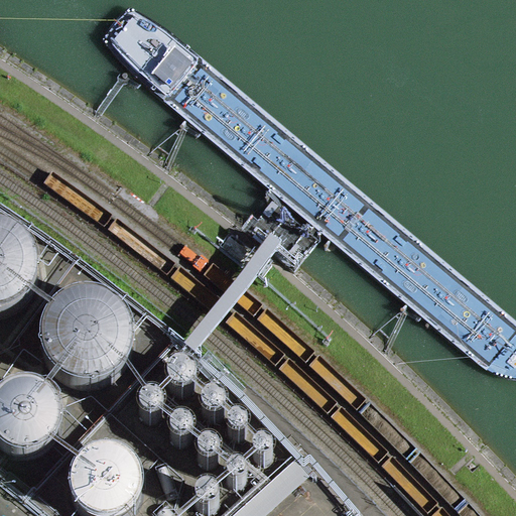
[(31,255),(18,242),(4,235),(0,234),(0,326),(6,325),(21,315),(32,303),(37,287),(37,271),(31,255)]
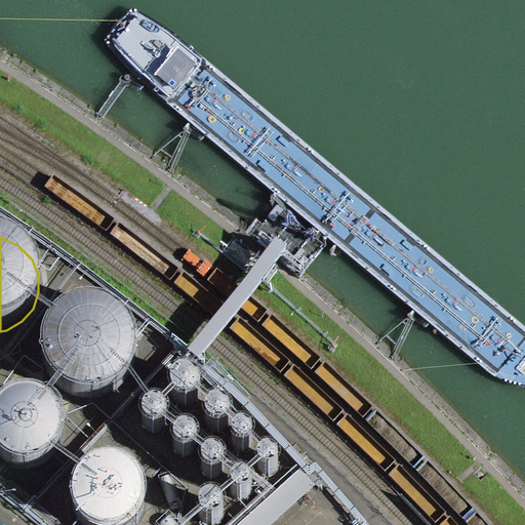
[(63,320),(51,330),(44,345),(42,362),(46,378),(55,392),(70,402),(86,407),(103,406),(118,399),(130,388),(137,372),(139,356),(135,339),(125,324),(111,315),(94,311),(78,312),(63,320)]
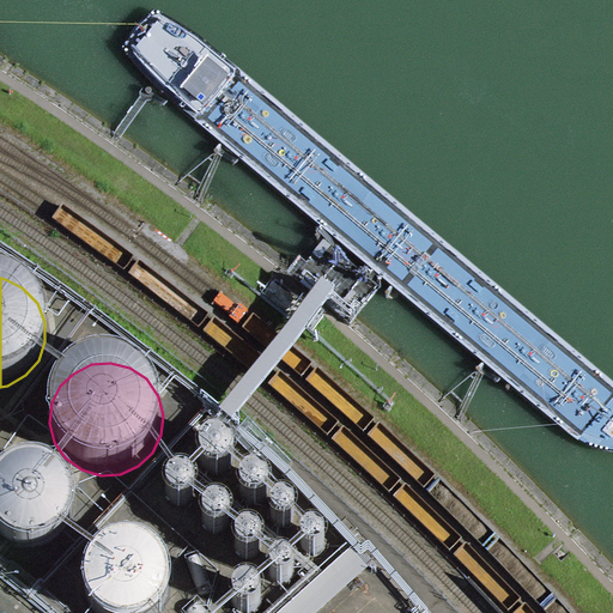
[(236,451),(231,448),(226,444),(219,444),(213,445),(208,449),(205,454),(202,460),(202,466),(205,472),(208,475),(214,479),(220,480),(229,478),(234,474),(237,469),(240,463),(238,457),(236,451)]
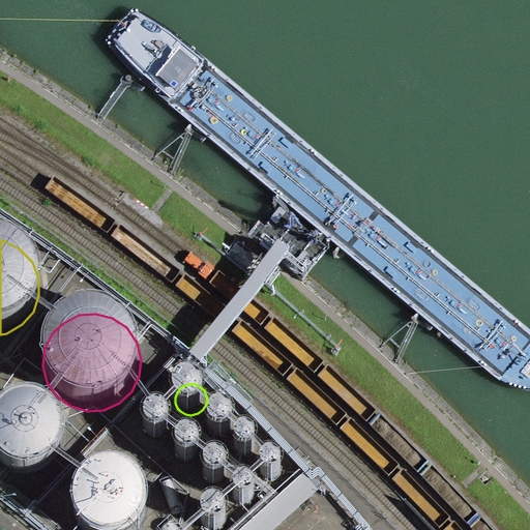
[(63,427),(52,414),(40,409),(28,407),(16,410),(4,417),(0,423),(0,465),(8,474),(20,479),(32,481),(45,478),(54,473),(62,463),(66,451),(67,438),(63,427)]
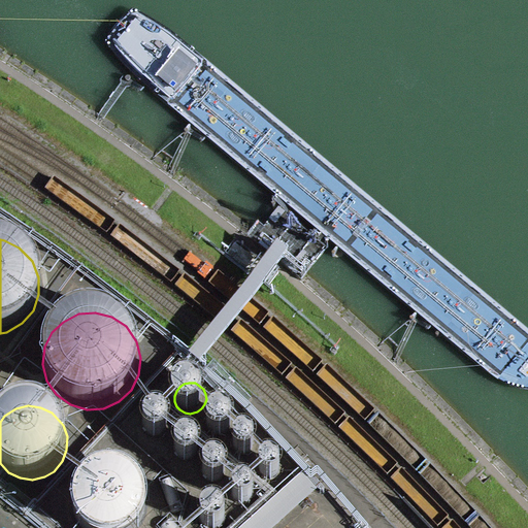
[(154,415),(149,419),(145,423),(144,427),(145,432),(147,436),(149,438),(153,440),(158,441),(163,441),(167,439),(169,437),(171,433),(172,428),(171,423),(170,421),(167,418),(163,415),(158,415),(154,415)]
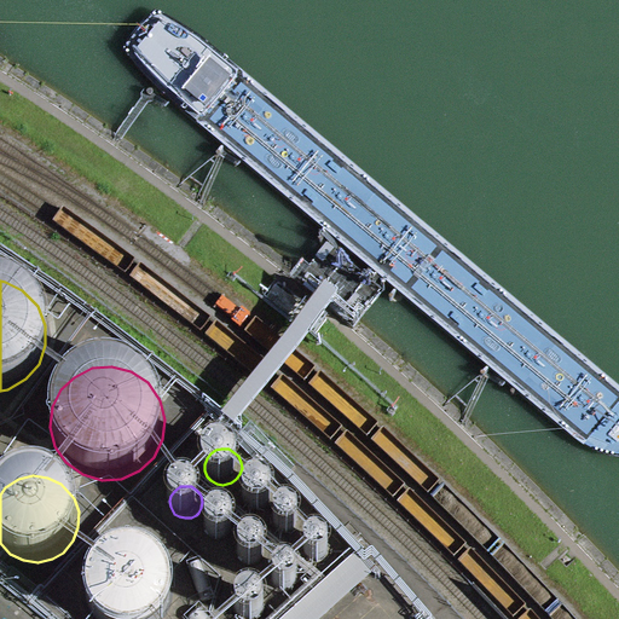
[(273,497),(270,490),(265,487),(259,487),(254,487),(249,491),(246,496),(244,501),(244,507),(247,512),(249,514),(254,516),(259,518),(265,516),(267,515),(271,512),(275,507),(275,502),(273,497)]
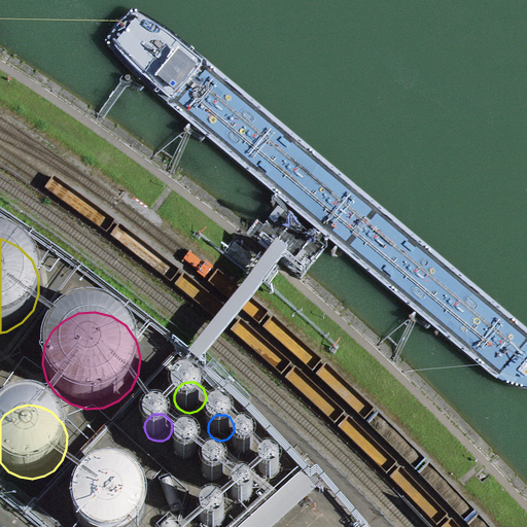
[(259,442),(257,440),(253,436),(249,436),(245,436),(241,438),(238,443),(237,447),(237,451),(239,455),(242,458),(246,460),(250,460),(254,459),(257,457),(259,454),(261,450),(260,446),(259,442)]
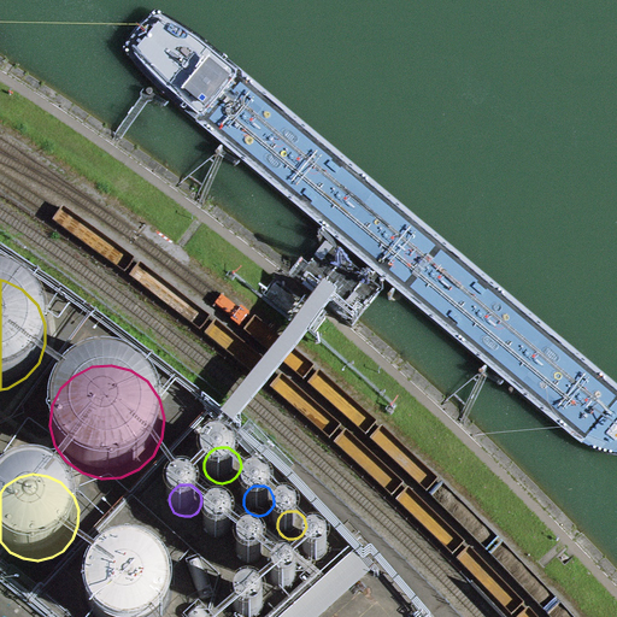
[(238,526),(234,518),(229,515),(224,513),(218,515),(213,517),(210,522),(207,527),(207,532),(210,536),(212,541),(217,544),(223,545),(230,544),(234,540),(238,535),(239,530),(238,526)]
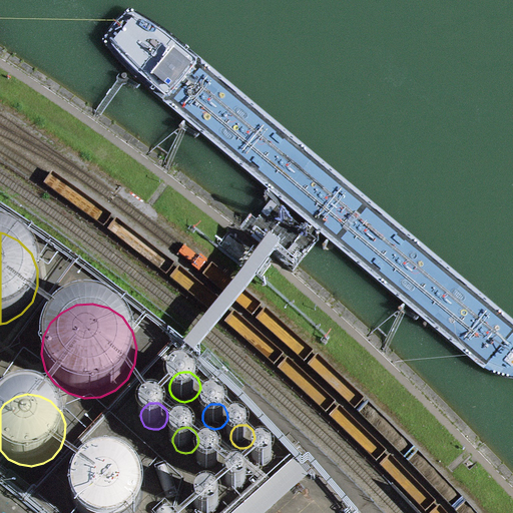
[(223,460),(219,454),(216,452),(212,451),(208,451),(204,453),(201,456),(200,460),(200,464),(201,468),(203,471),(207,474),(211,475),(216,473),(220,471),(222,468),(223,464),(223,460)]
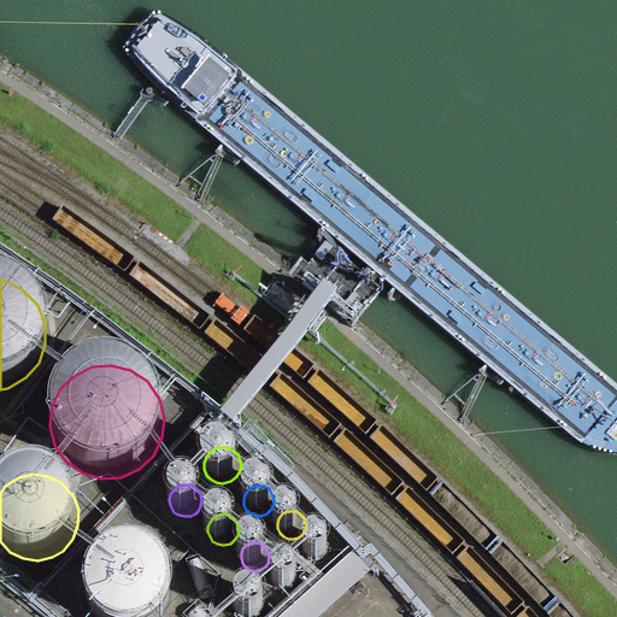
[(330,550),(328,546),(324,544),(321,542),(316,542),(312,544),(309,548),(307,552),(307,557),(309,560),(311,563),(315,565),(318,566),(323,565),(325,564),(329,562),(330,558),(331,553),(330,550)]
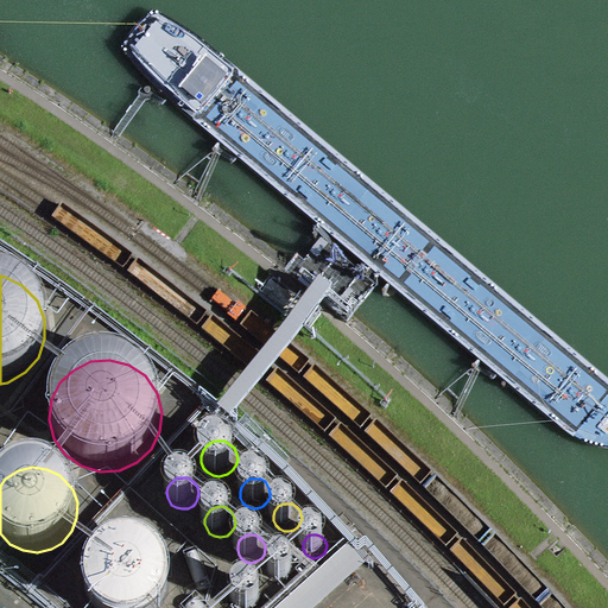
[(312,607),(366,561),(347,543),(273,607),(312,607)]
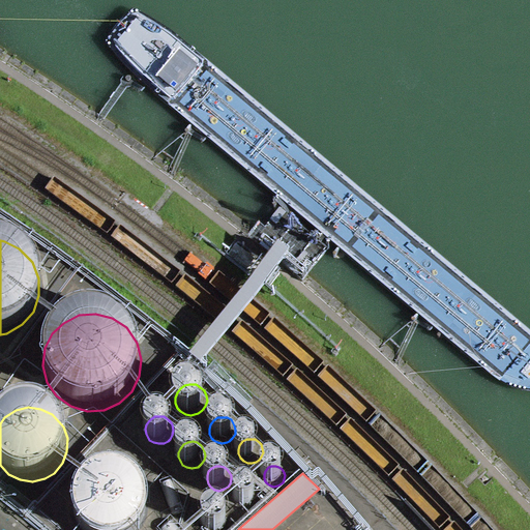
[(95,481),(83,492),(78,503),(76,516),(79,528),(80,529),(144,529),(146,528),(149,516),(147,503),(141,492),(131,483),(120,478),(108,478),(95,481)]
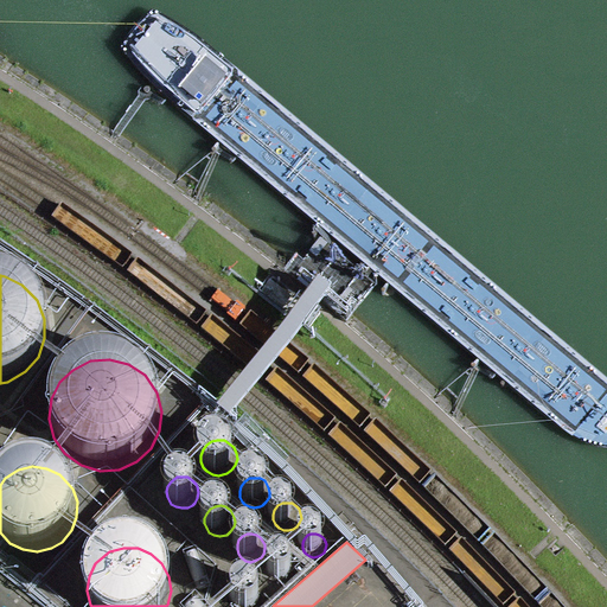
[(275,562),(272,564),(269,568),(269,573),(269,577),(272,581),(275,583),(279,585),(283,585),(287,583),(291,581),(293,579),(294,574),(293,569),(292,566),(288,562),(283,561),(280,560),(275,562)]
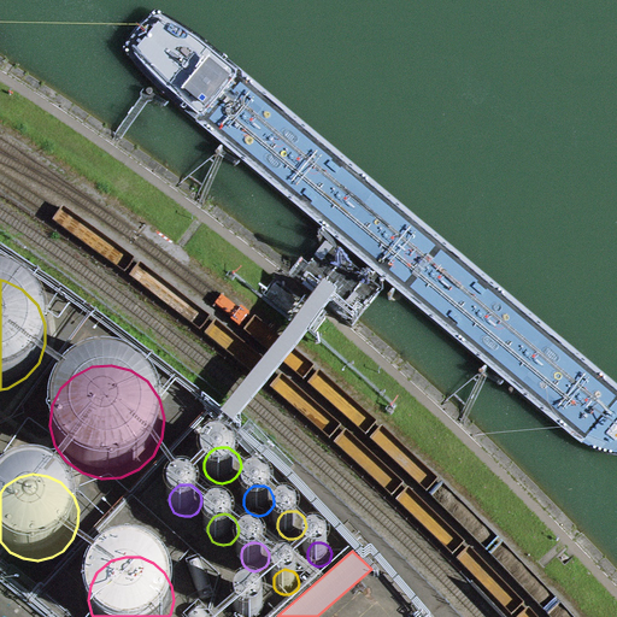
[(247,599),(244,600),(241,604),(239,609),(239,613),(239,616),(265,616),(266,615),(266,609),(265,605),(262,601),(258,599),(252,598),(247,599)]
